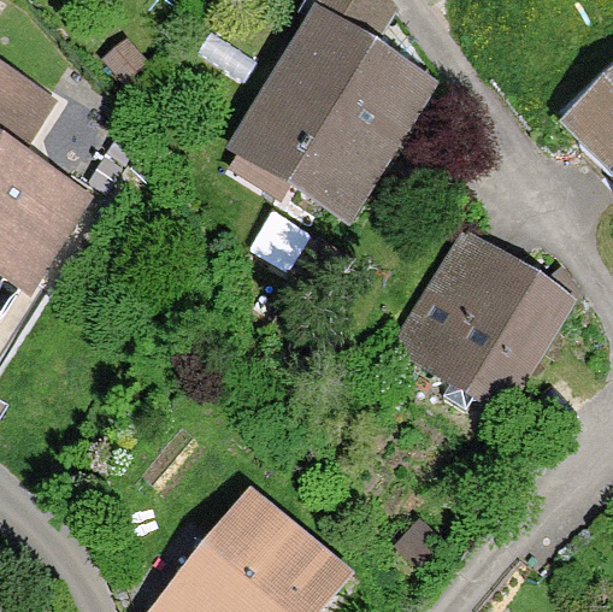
[(357,223),(441,82),(382,49),(402,11),(394,0),(313,0),(227,146),(357,223)]
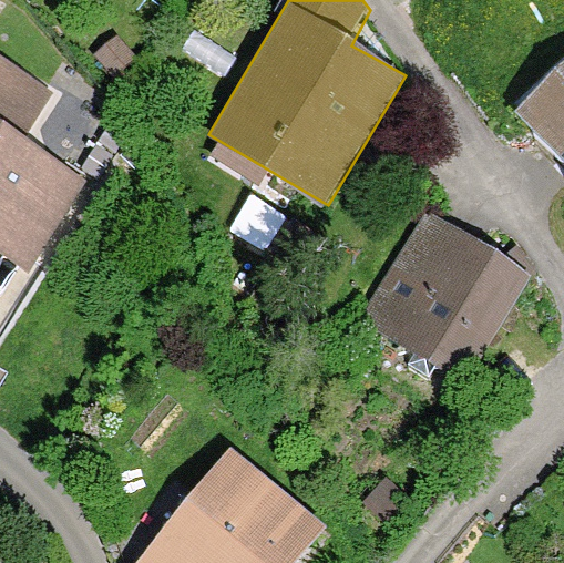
[(0,252),(36,274),(89,186),(23,146),(57,91),(0,55),(0,252)]
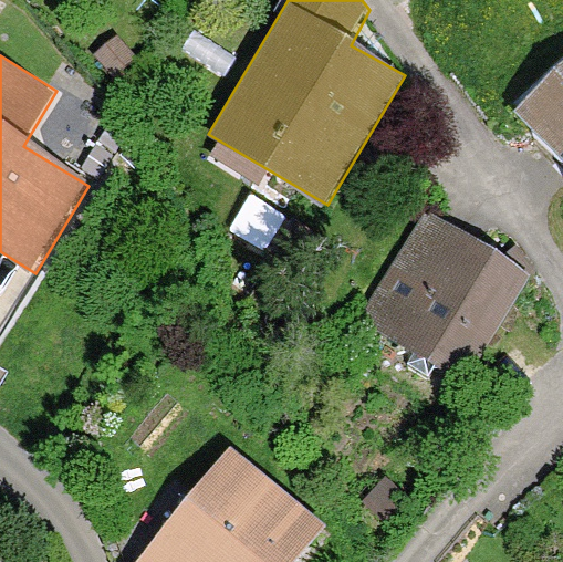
[(562,65),(518,107),(562,156),(562,65)]
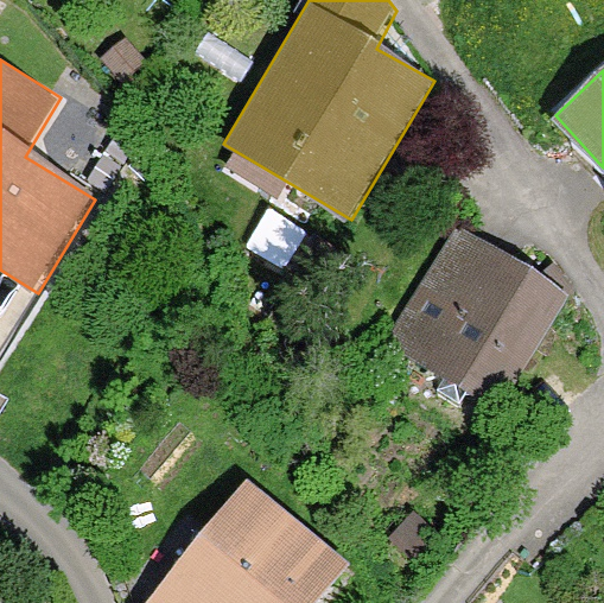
[(387,338),(507,410),(574,296),(455,224),(387,338)]
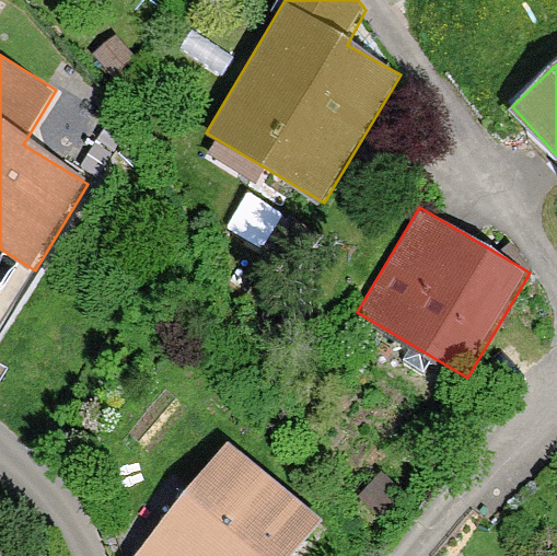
[(314,555),(336,531),(228,439),(127,555),(314,555)]
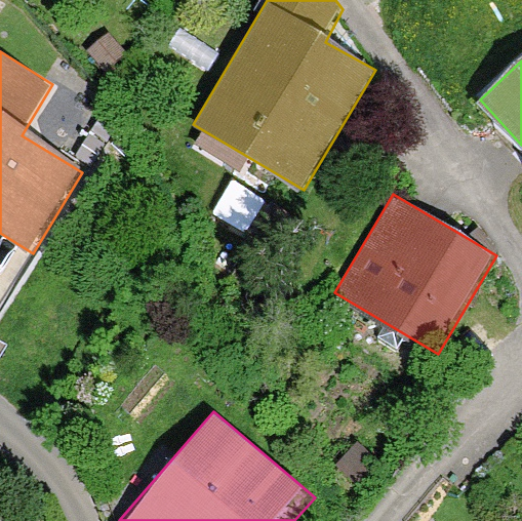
All buildings are outlined.
